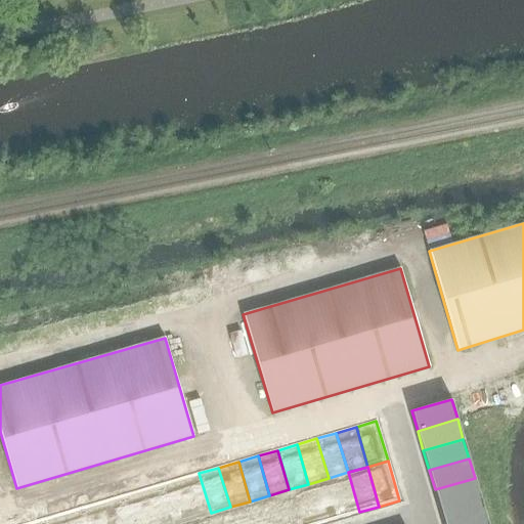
[(348,472),(329,478),(340,518),(359,512),(348,472)]
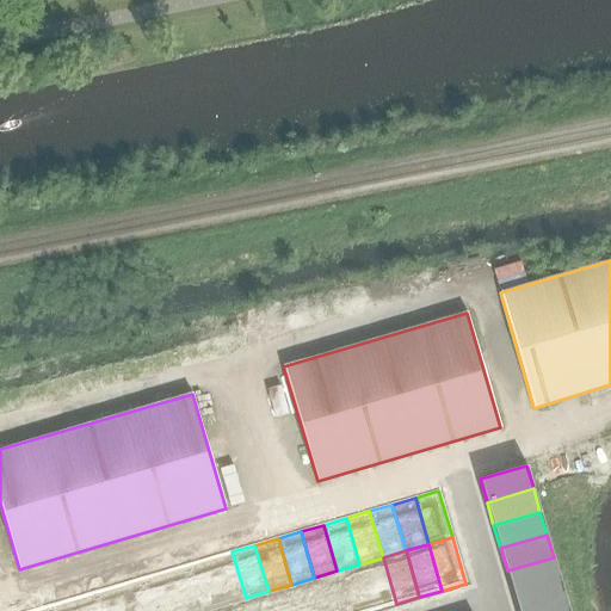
[(232,551),(209,559),(222,605),(246,598),(232,551)]
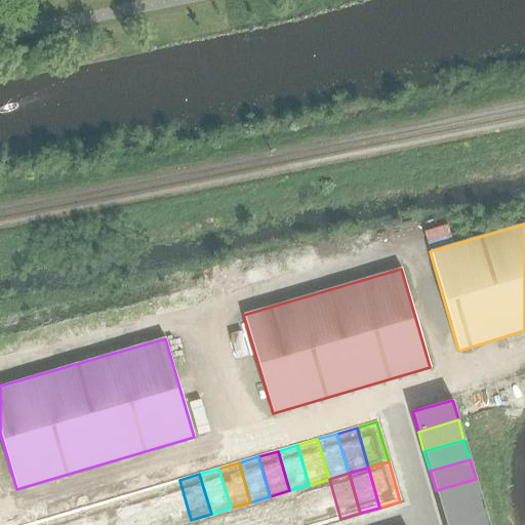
[(329,479),(309,485),(321,524),(340,519),(329,479)]
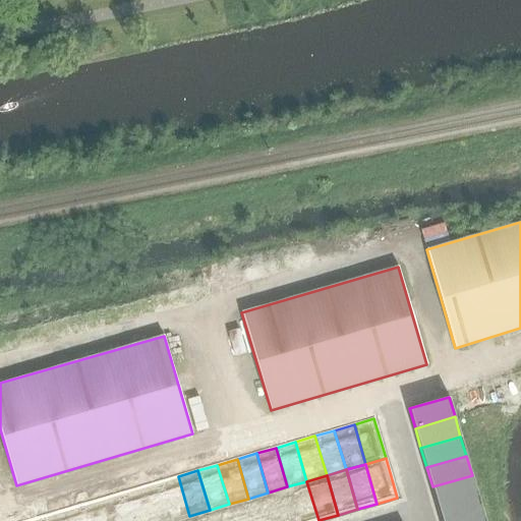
[(472,475),(432,486),(438,507),(477,495),(472,475)]
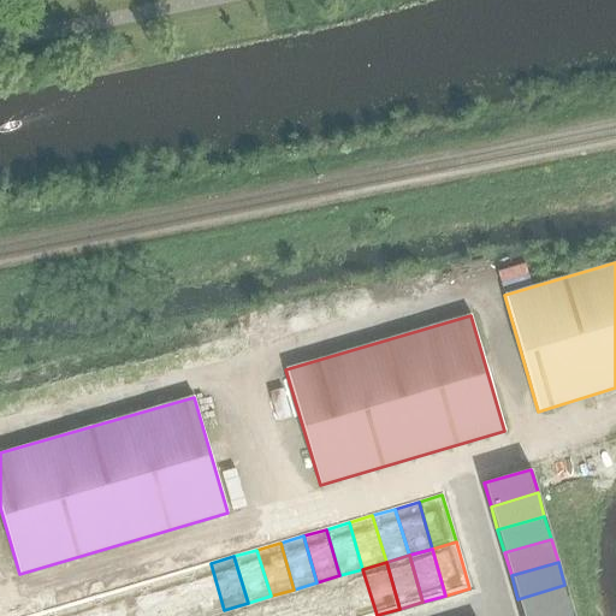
[(211,563),(188,570),(201,615),(202,615),(224,610),(211,563)]
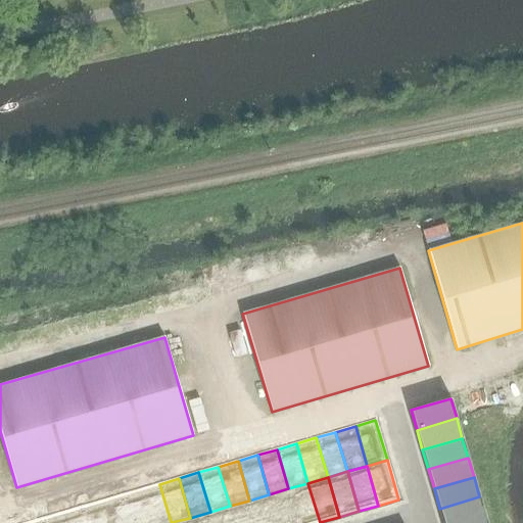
[(307,483),(288,488),(298,522),(318,522),(320,522),(307,483)]
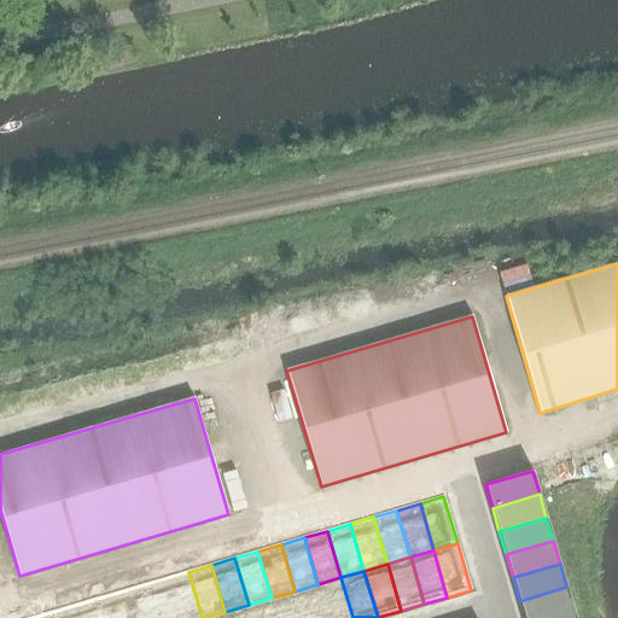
[(202,617),(188,572),(165,578),(176,617),(202,617)]
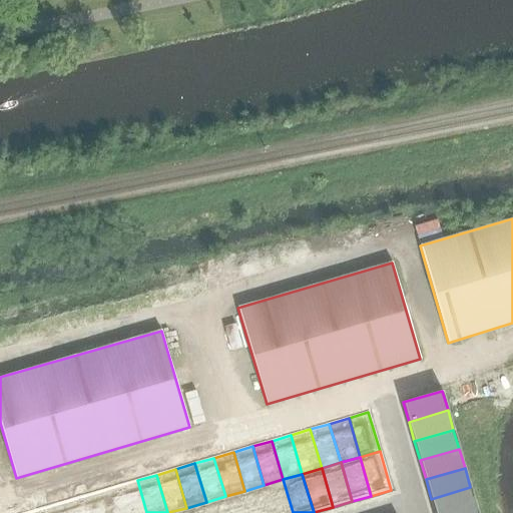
[(293,512),(283,479),(264,485),(272,512),(293,512)]
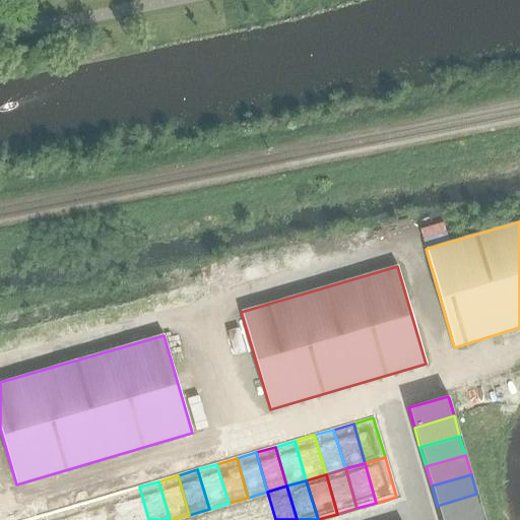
[(148,519),(139,486),(119,493),(127,519),(148,519)]
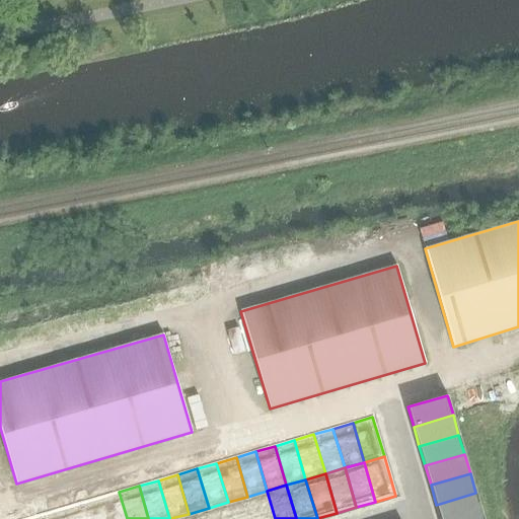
[(275,518),(267,491),(247,497),(253,518),(275,518)]
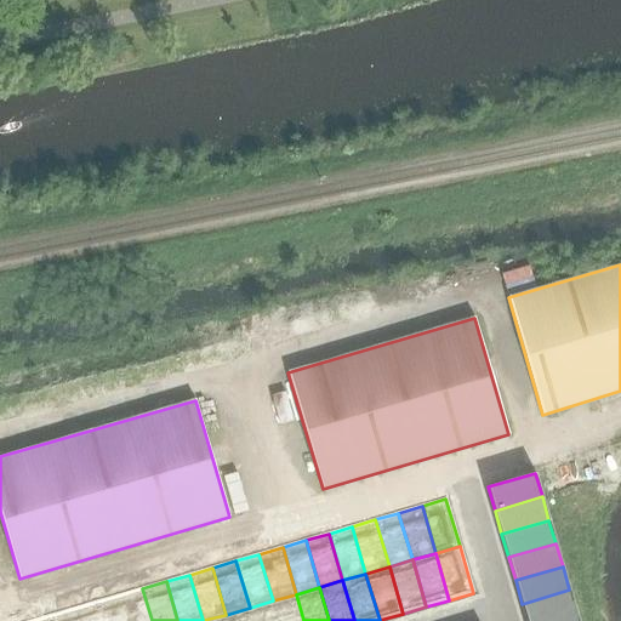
[(152,620),(142,588),(119,596),(126,620),(152,620)]
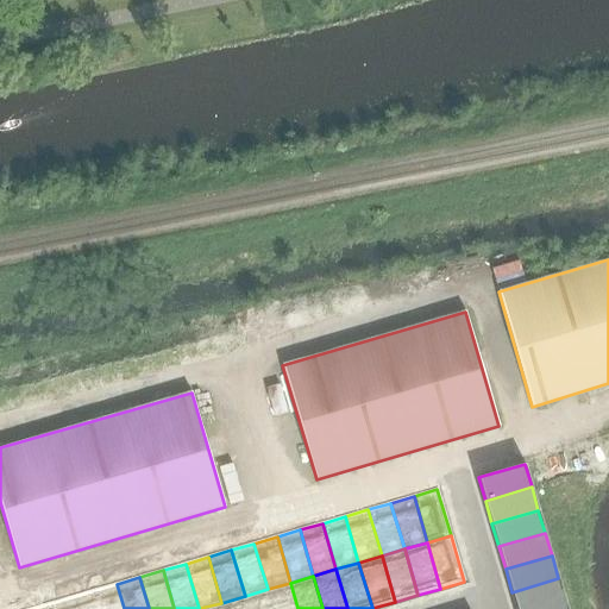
[(558,578),(512,592),(516,608),(538,608),(565,601),(558,578)]
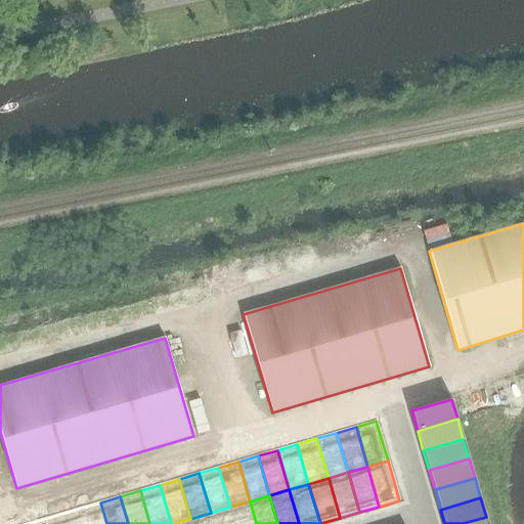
[(256,523),(250,501),(230,507),(234,523),(256,523)]
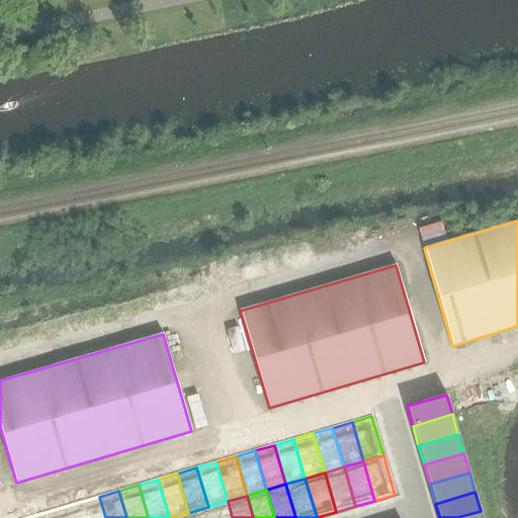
[(105,517),(99,497),(80,502),(84,517),(105,517)]
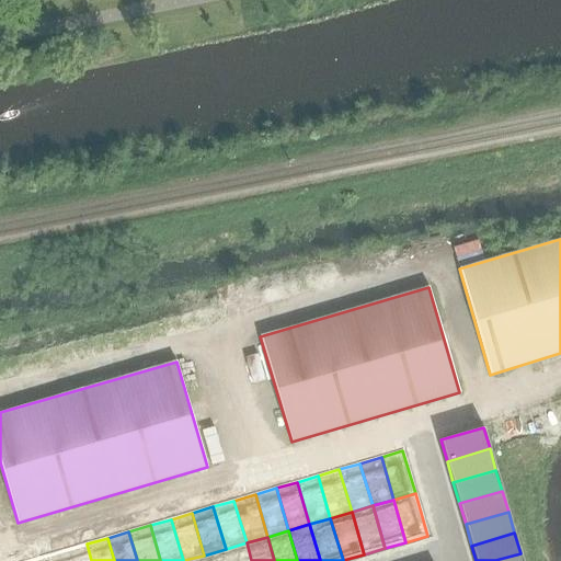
[(251,560),(247,542),(226,549),(228,560),(251,560)]
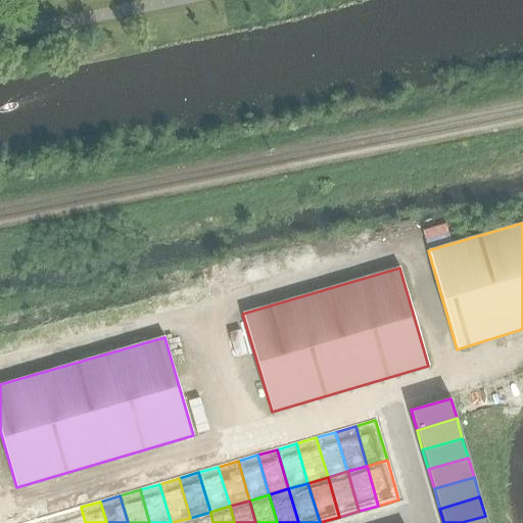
[(85,522),(81,507),(61,513),(63,522),(85,522)]
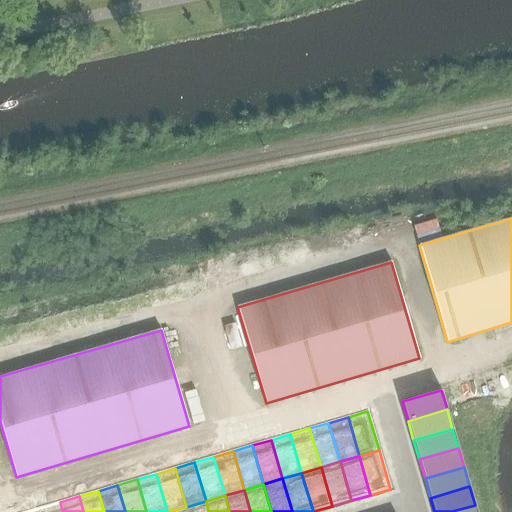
[(208,511),(206,501),(186,507),(187,511),(208,511)]
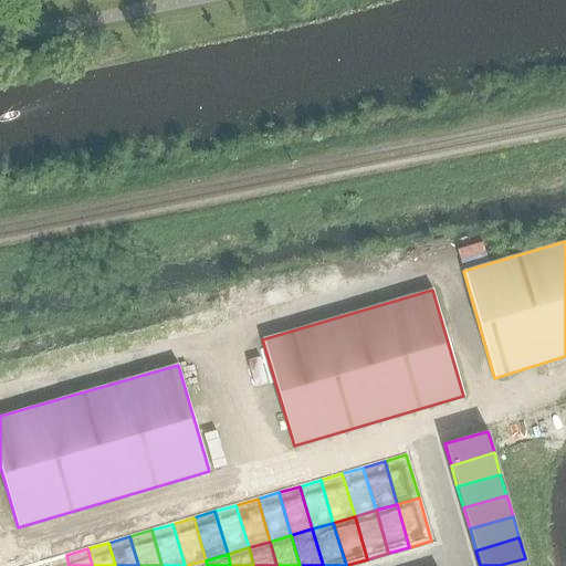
[(69,565),(66,555),(45,562),(45,565),(69,565)]
